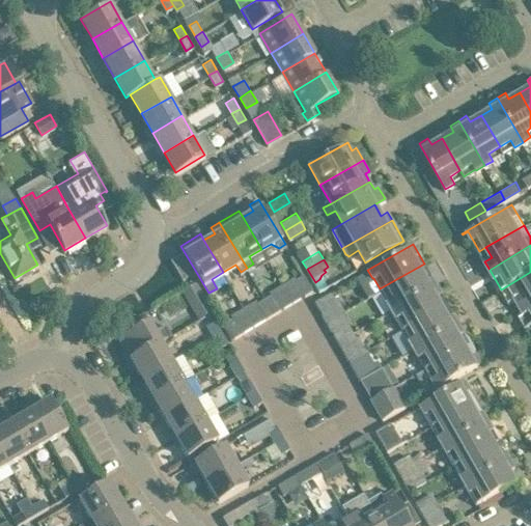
[(385,300),(389,308),(435,282),(424,264),(380,288),(386,300),(385,300)]
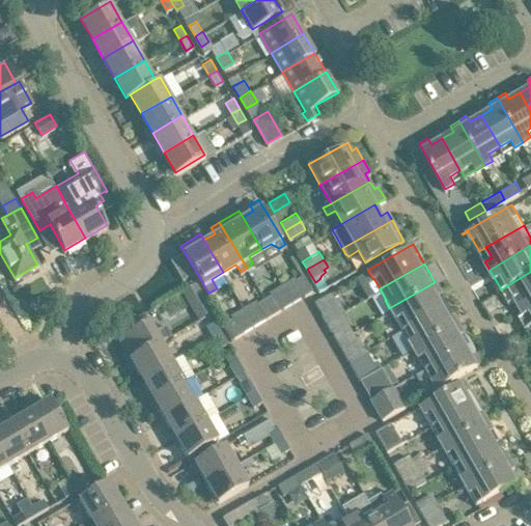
[(519,304),(530,297),(530,272),(501,289),(508,302),(514,298),(519,304)]
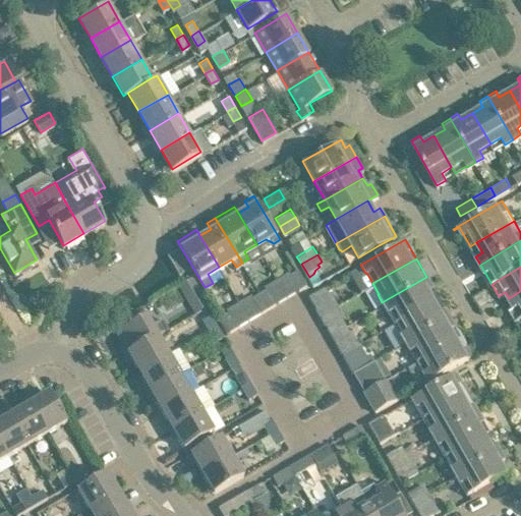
[(276,277),(287,294),(306,283),(297,268),(290,273),(288,269),(276,277)]
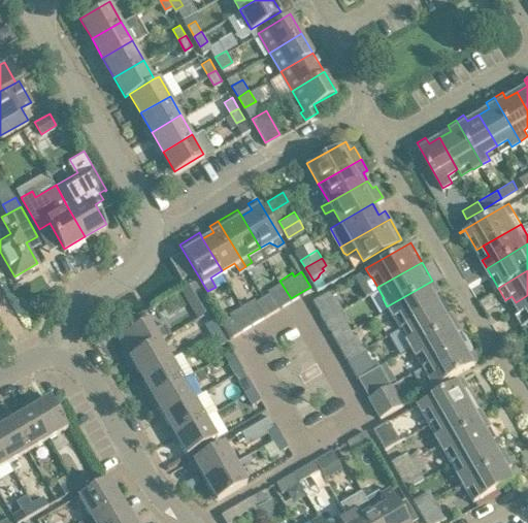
[(291,298),(279,281),(267,288),(269,291),(262,295),(271,311),(291,298)]
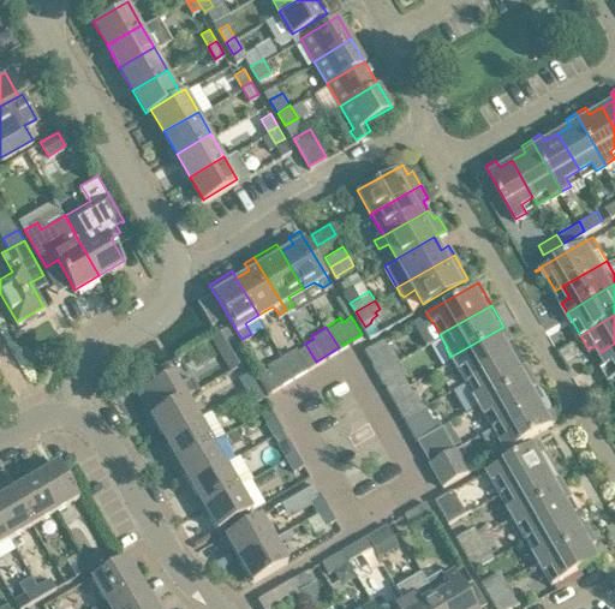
[(466,380),(467,378),(518,350),(503,327),(451,357),(458,368),(459,368),(466,380)]
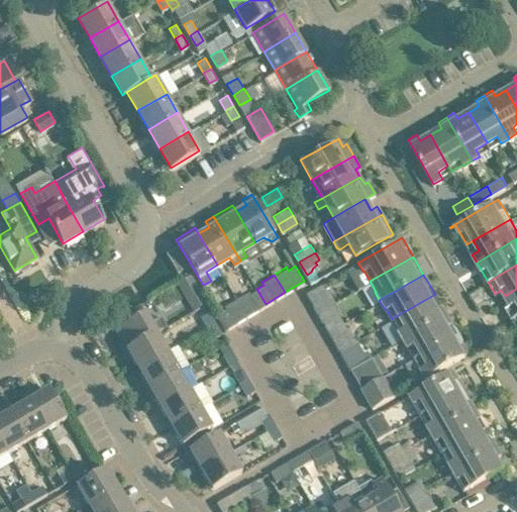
[(321,284),(306,292),(317,312),(335,301),(328,288),(325,290),(321,284)]
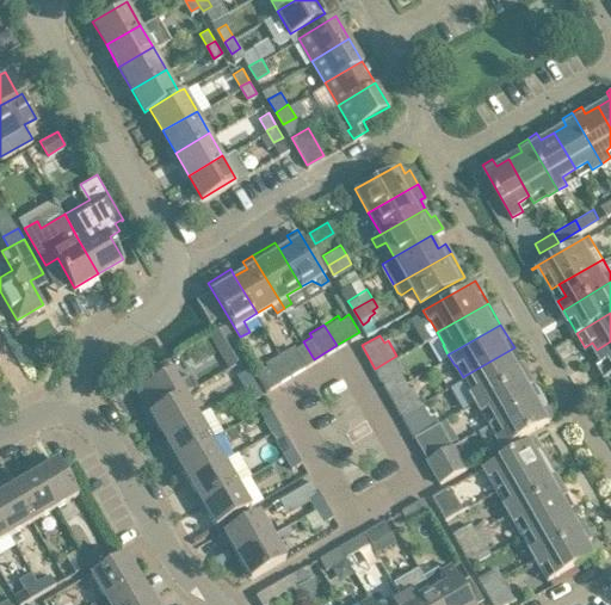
[(294,343),(279,351),(291,372),(314,359),(303,341),(296,346),(294,343)]
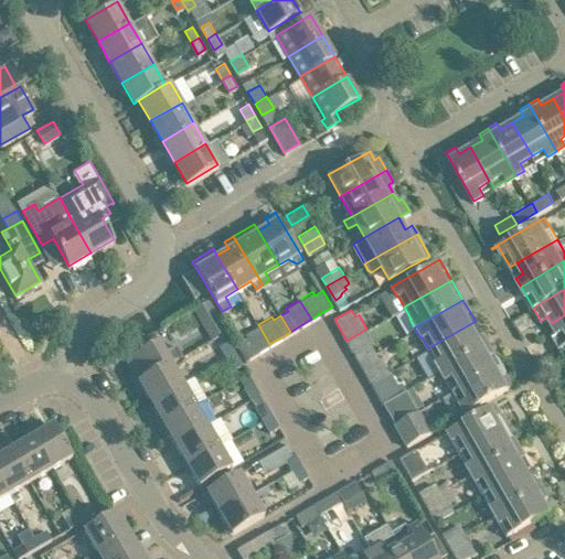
[(564,343),(564,315),(552,323),(556,332),(551,335),(558,347),(564,343)]
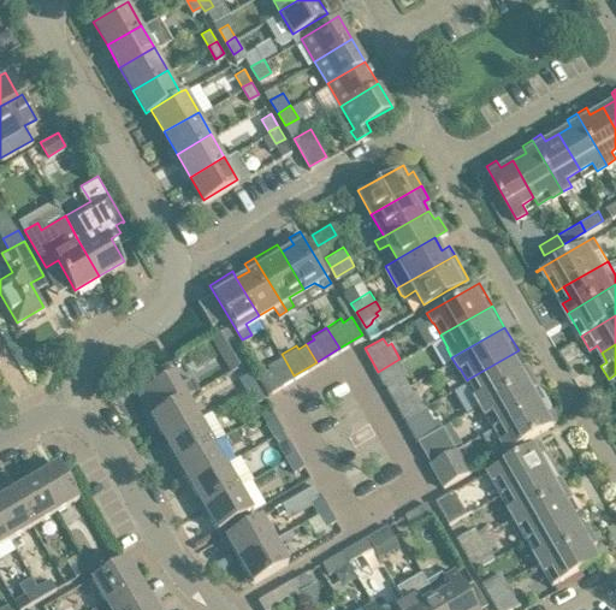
[(472,394),(478,403),(531,373),(519,350),(468,379),(474,391),(472,394)]
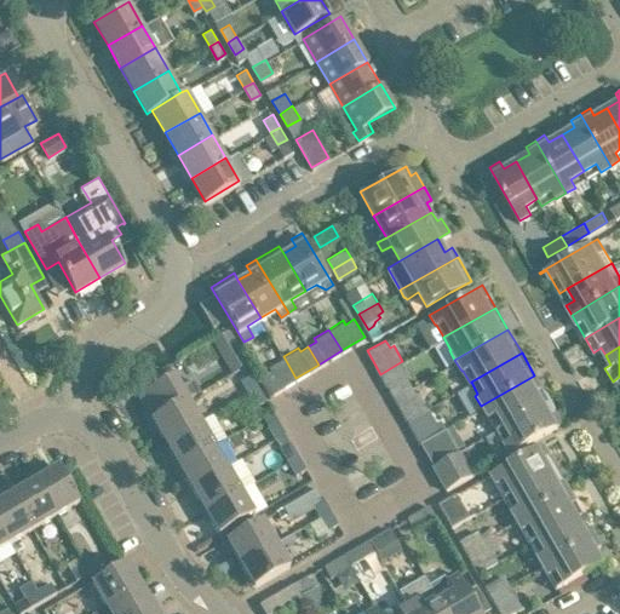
[(269,366),(270,369),(259,377),(270,394),(296,378),(283,356),(269,366)]
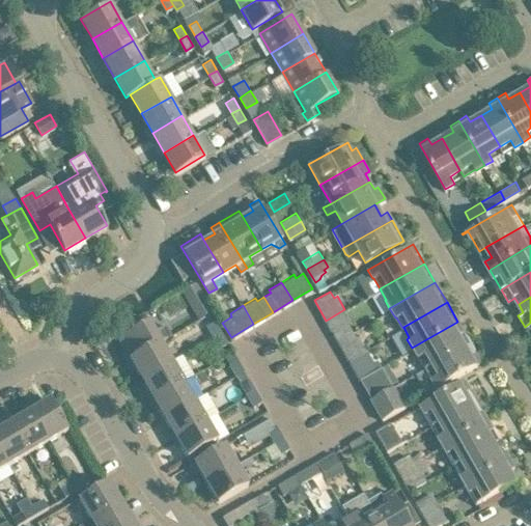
[(352,330),(348,324),(352,322),(344,309),(326,321),(336,339),(352,330)]
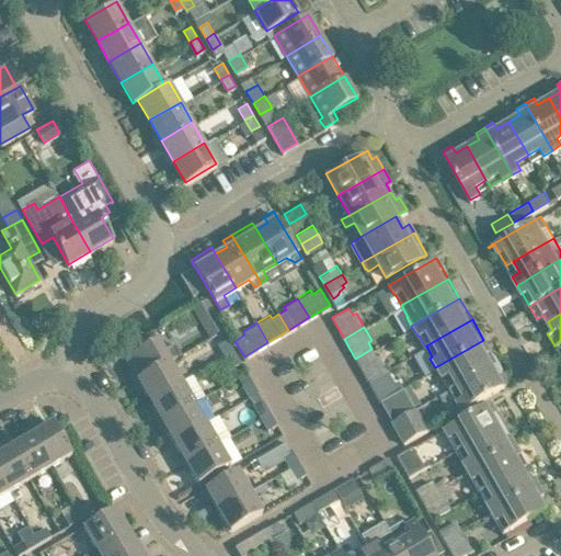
[(137,377),(169,359),(181,352),(174,341),(163,348),(152,329),(138,337),(144,344),(125,355),(137,377)]
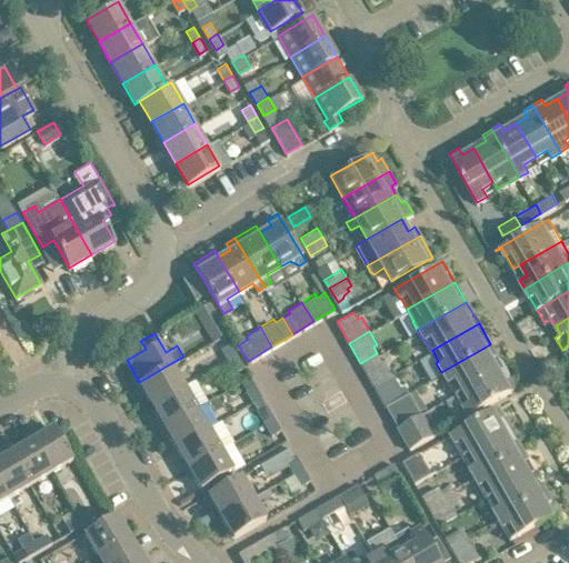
[(230,341),(222,345),(220,347),(227,359),(237,353),(230,341)]
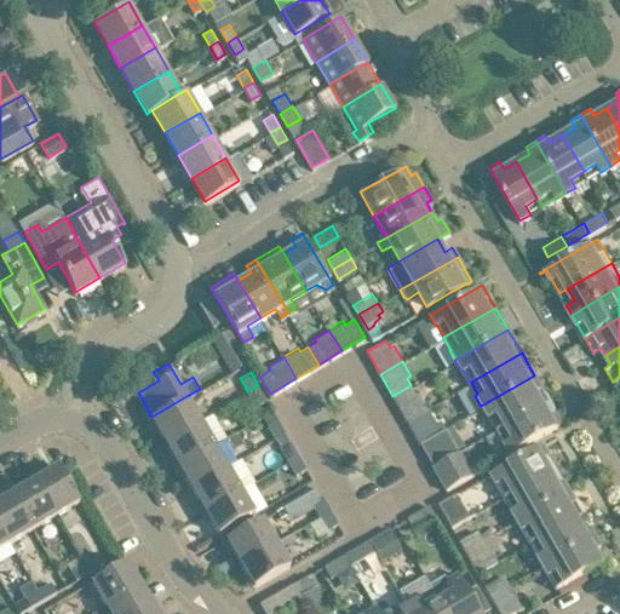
[(488,414),(495,428),(540,402),(533,390),(540,385),(534,376),(481,406),(487,415),(488,414)]
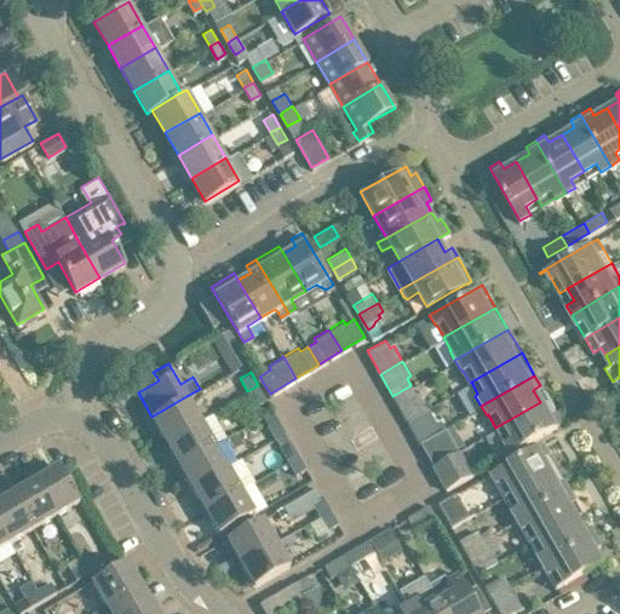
[(245,409),(257,401),(265,397),(258,385),(247,391),(250,394),(240,400),(245,409)]
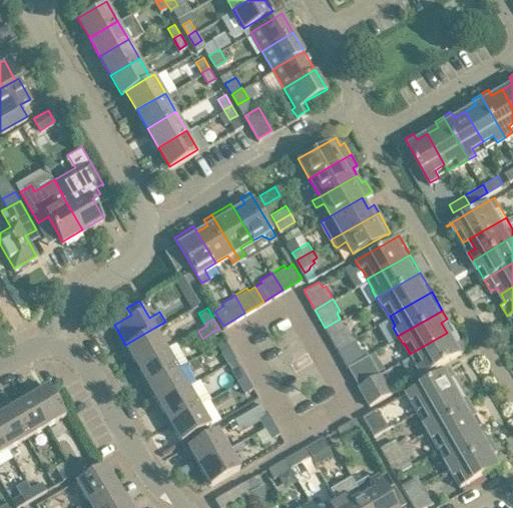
[(325,328),(336,347),(354,336),(347,324),(344,326),(340,319),(325,328)]
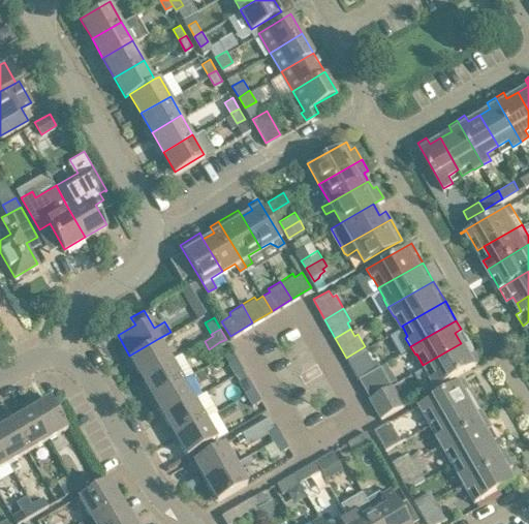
[(170,358),(159,338),(129,356),(141,375),(170,358)]
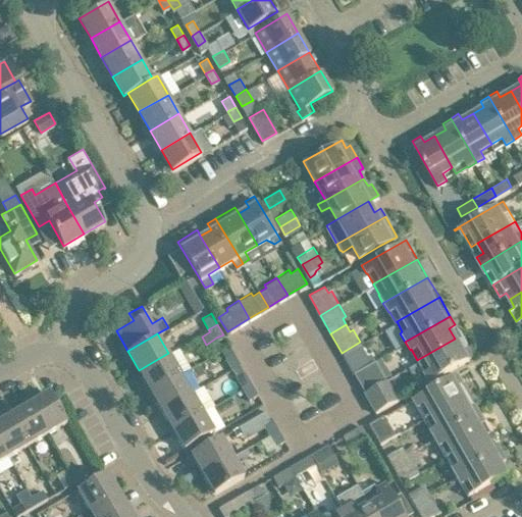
[(415,378),(423,373),(427,380),(472,355),(461,334),(455,339),(417,360),(417,361),(408,366),(415,378)]
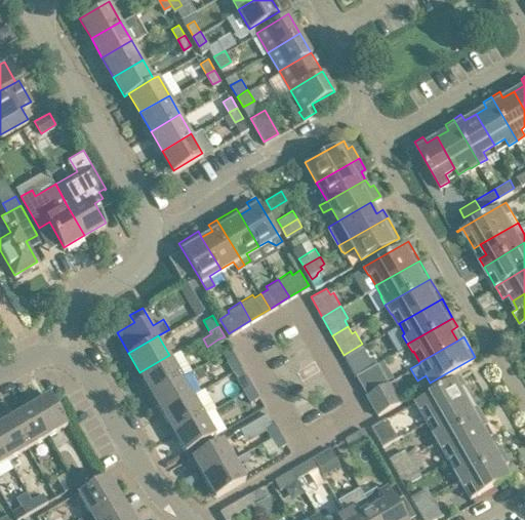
[(355,373),(370,365),(366,358),(369,356),(362,344),(344,355),(355,373)]
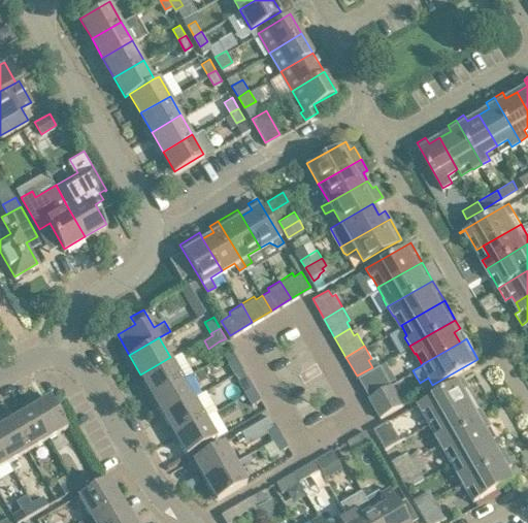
[(242,367),(236,356),(228,360),(234,371),(242,367)]
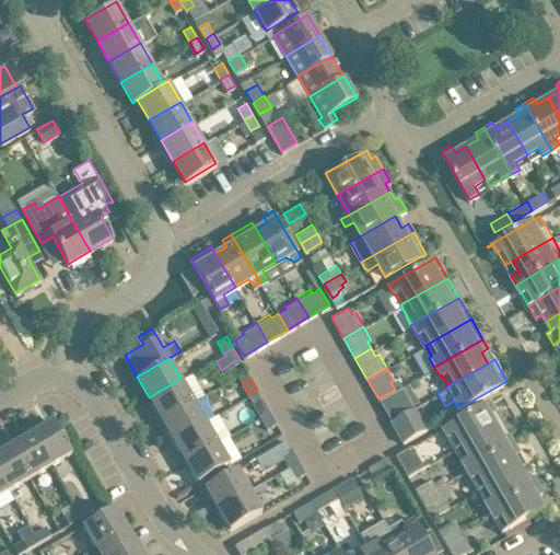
[(161,417),(193,399),(181,379),(149,397),(161,417)]
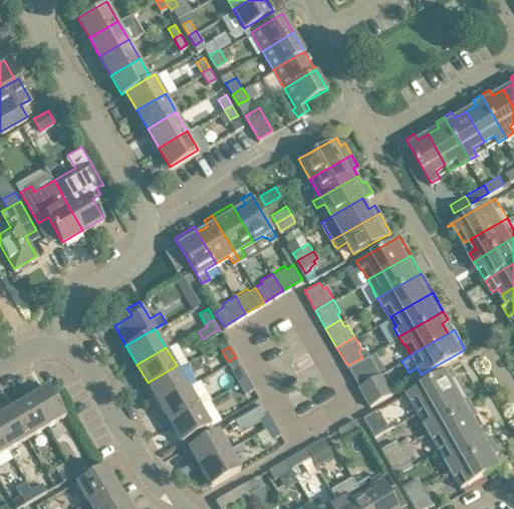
[(228,361),(239,380),(247,375),(236,357),(228,361)]
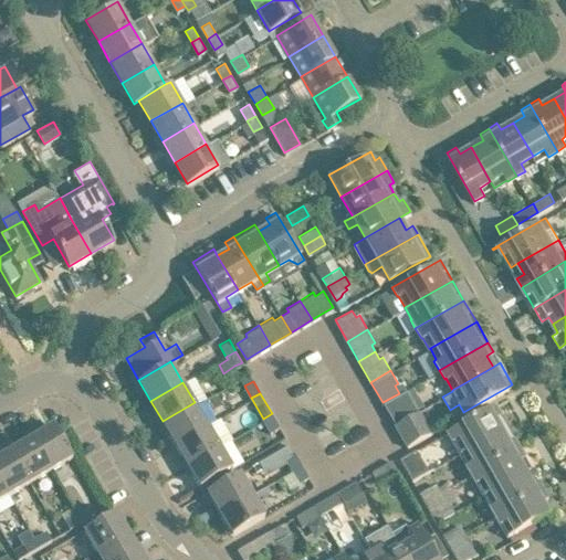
[(383,402),(395,423),(415,412),(407,398),(404,400),(399,393),(383,402)]
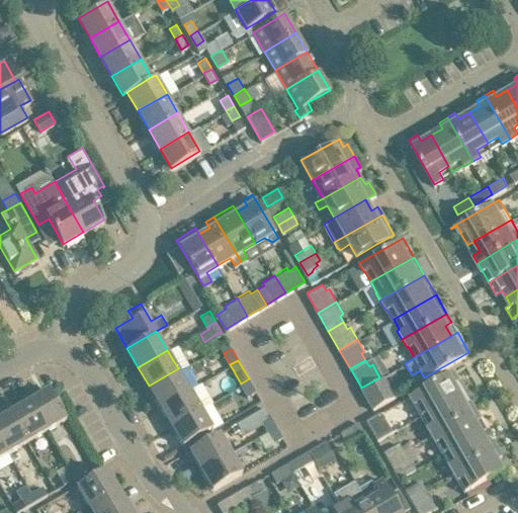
[(160,405),(189,388),(178,368),(149,386),(160,405)]
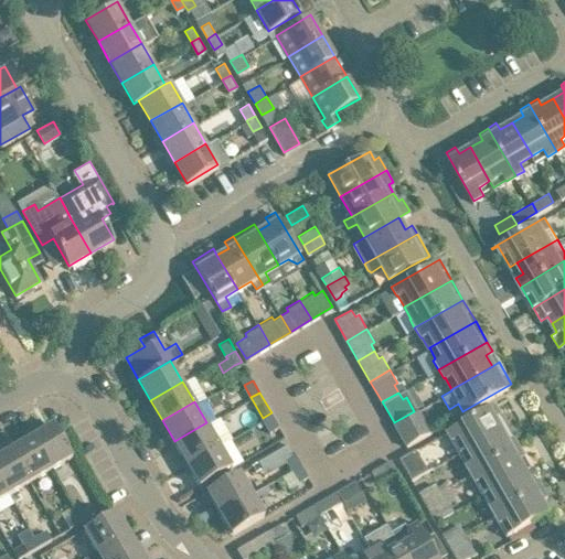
[(446,430),(451,440),(457,452),(507,423),(494,402),(446,430)]
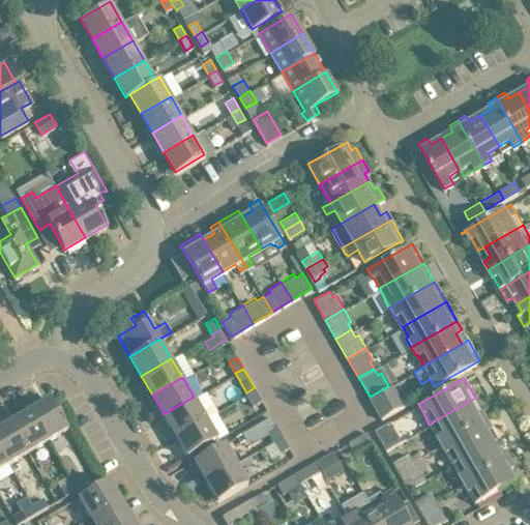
[(370,397),(381,417),(396,408),(406,403),(404,398),(398,402),(388,386),(370,397)]
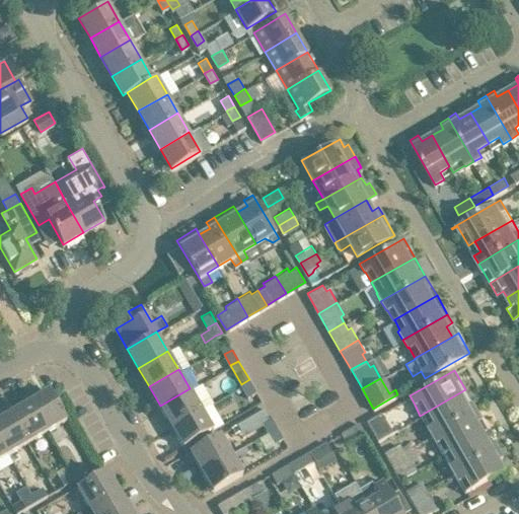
[(255,390),(249,379),(241,384),(247,395),(255,390)]
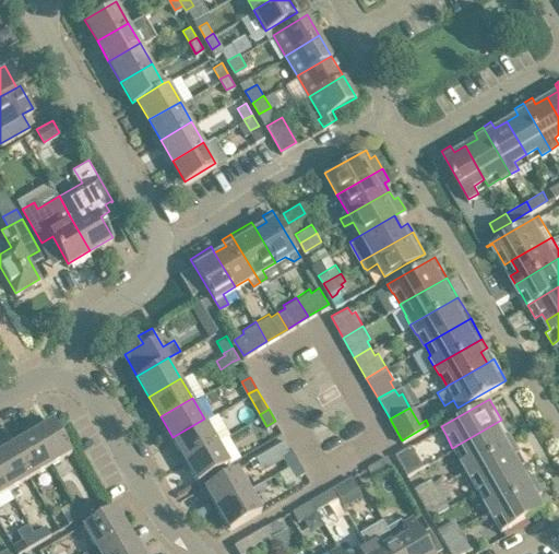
[(52,419),(31,431),(49,462),(71,450),(52,419)]
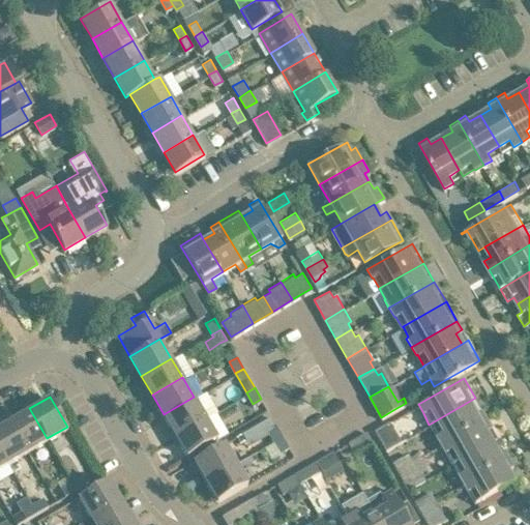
[(205,416),(194,397),(164,414),(175,434),(205,416)]
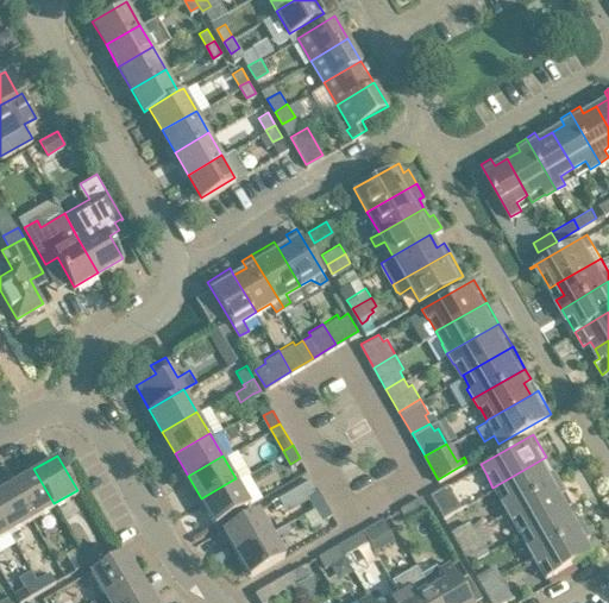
[(546,457),(493,488),(494,489),(496,488),(502,500),(501,501),(506,509),(558,479),(546,457)]
